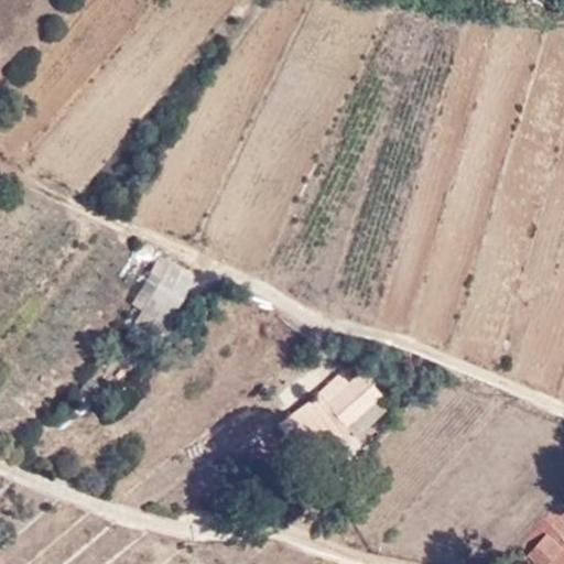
[(194,274),(169,260),(129,331),(154,344),(194,274)]
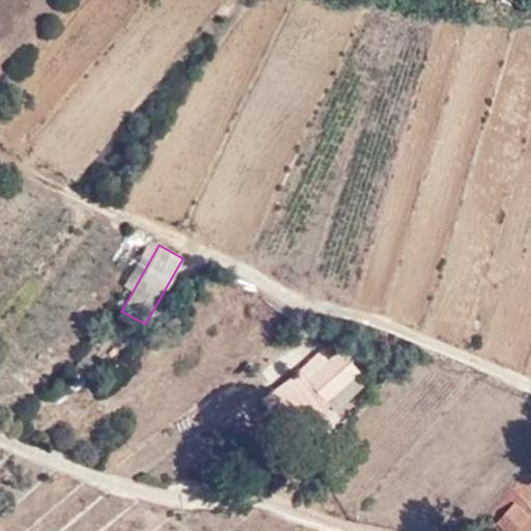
[(292,391),(311,411),(359,368),(340,348),(328,361),(318,350),(297,368),(305,380),(292,391)]
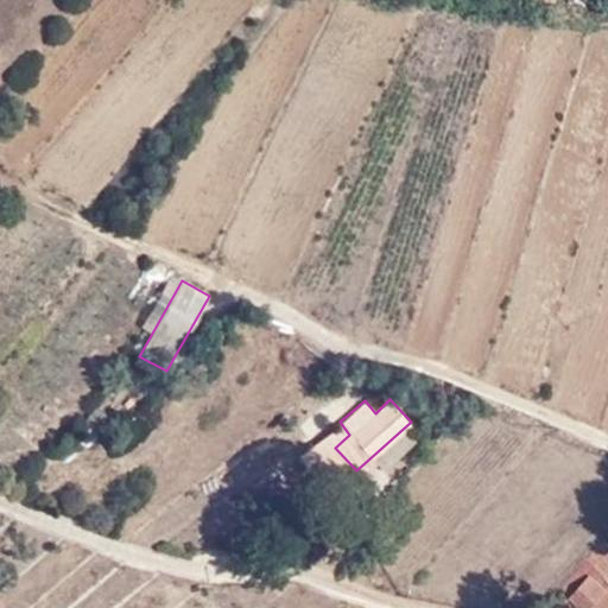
[(607,540),(595,555),(607,568),(607,540)]
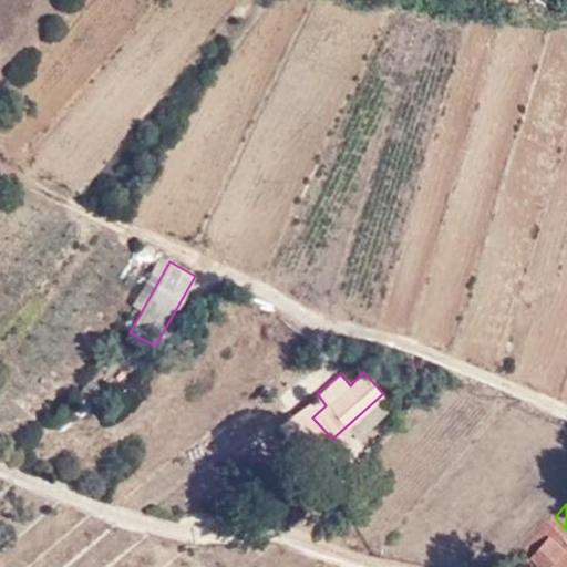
[(566,566),(566,543),(547,524),(525,548),(547,566),(566,566)]
